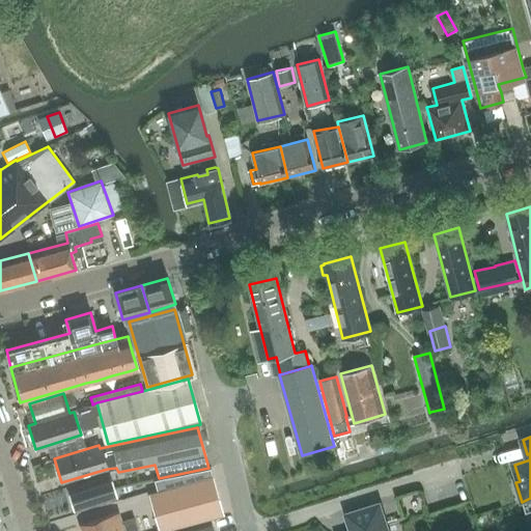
[(159,488),(213,474),(212,468),(208,468),(159,478),(157,479),(159,488)]
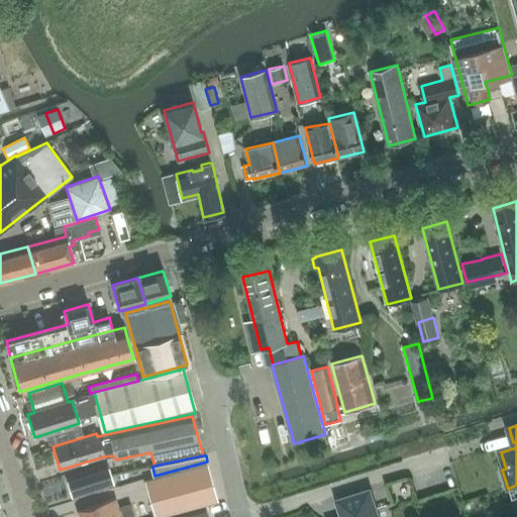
[(153,516),(217,499),(207,461),(154,476),(141,480),(151,516),(153,516)]
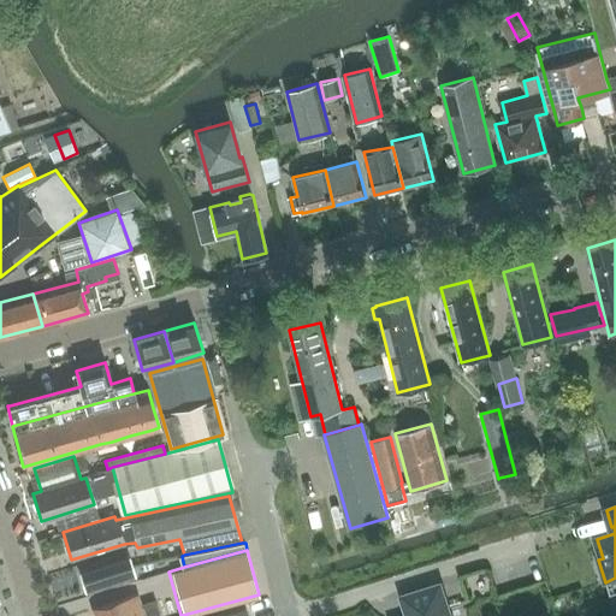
[(126,552),(78,567),(87,592),(135,576),(126,552)]
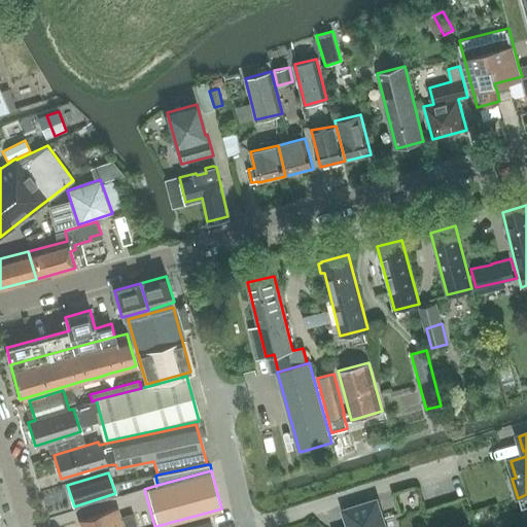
[(384,526),(377,500),(345,511),(349,525),(351,524),(351,526),(384,526)]
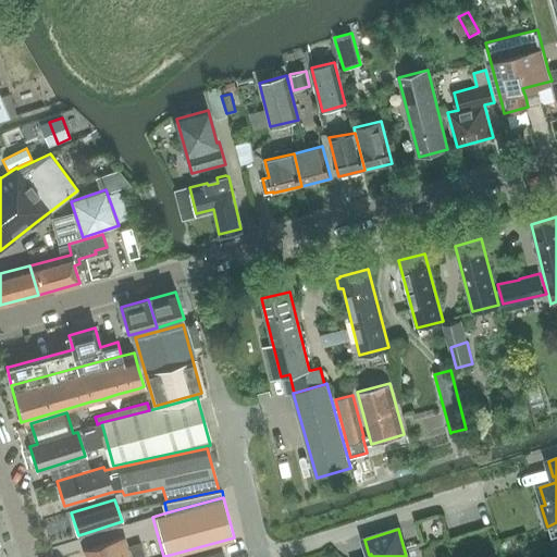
[(123,537),(111,542),(83,551),(85,556),(145,556),(140,542),(126,546),(123,537)]
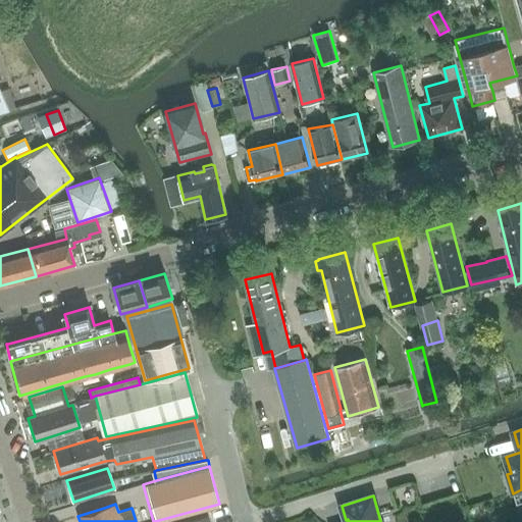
[(209,521),(207,513),(171,521),(209,521)]
